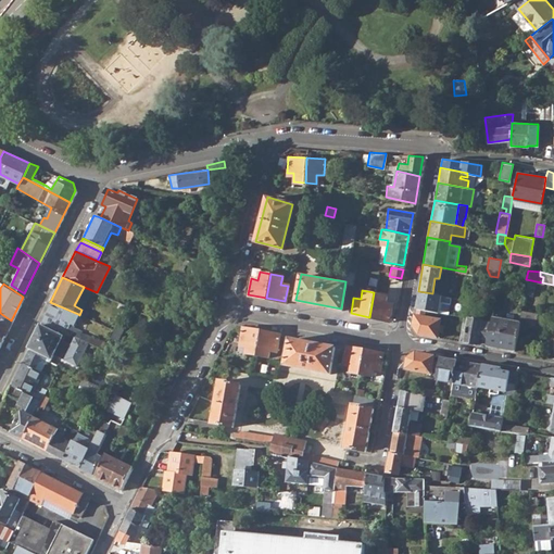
[(424,309),(438,311),(439,300),(449,302),(449,297),(432,293),(418,291),(415,306),(424,309)]
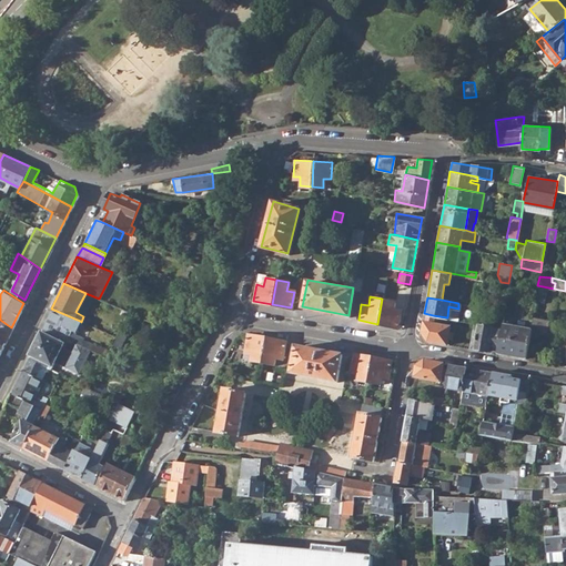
[(377,324),(396,327),(398,310),(392,309),(393,301),(382,299),(377,324)]
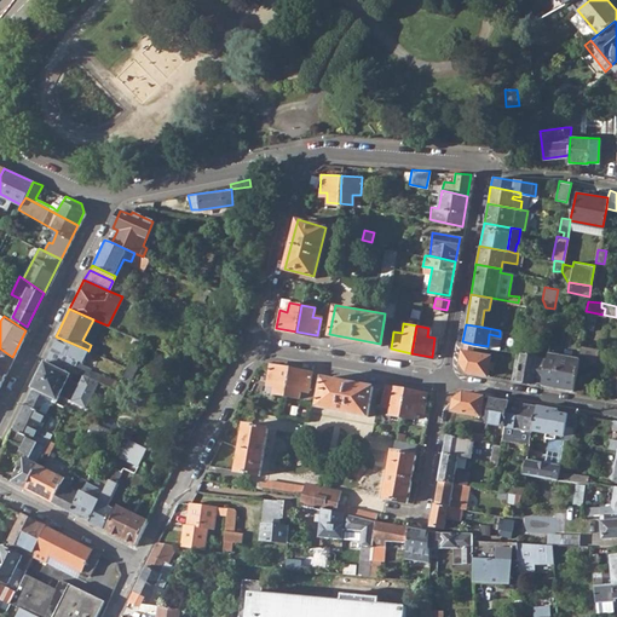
[(70,369),(73,370),(75,363),(78,359),(81,362),(87,350),(56,336),(45,358),(70,369)]
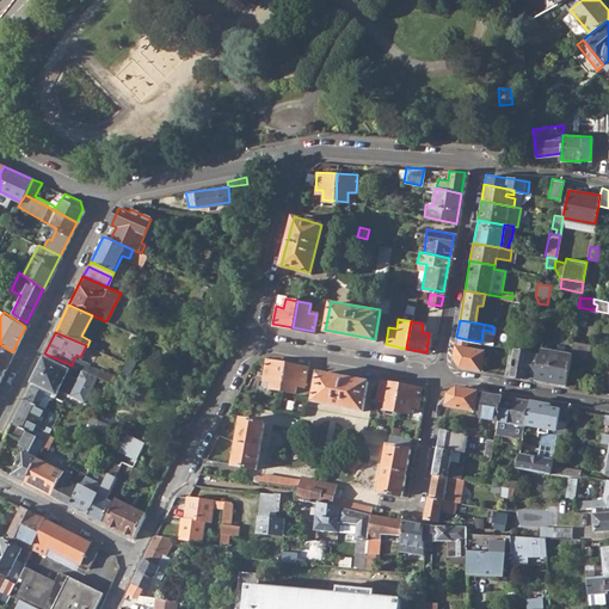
[(465,346),(466,339),(456,337),(451,357),(457,365),(479,369),(483,351),(465,346)]
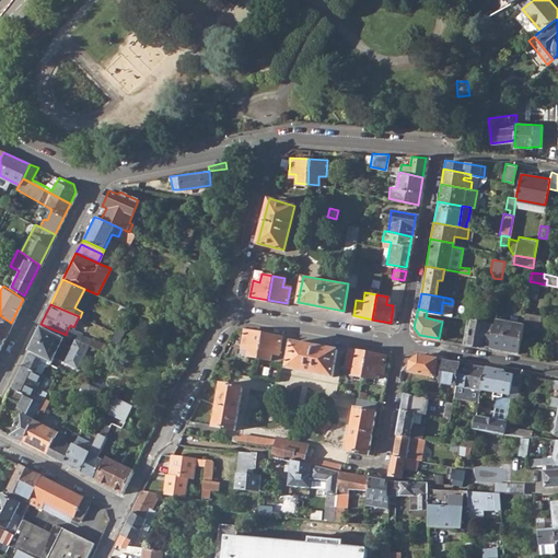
[(522,323),(522,325),(531,327),(534,313),(524,312),(522,323)]
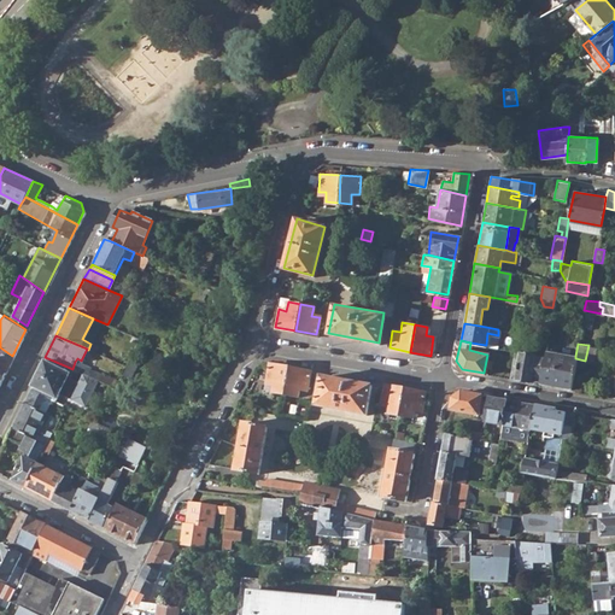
[(0,369),(4,372),(12,356),(0,347),(0,369)]
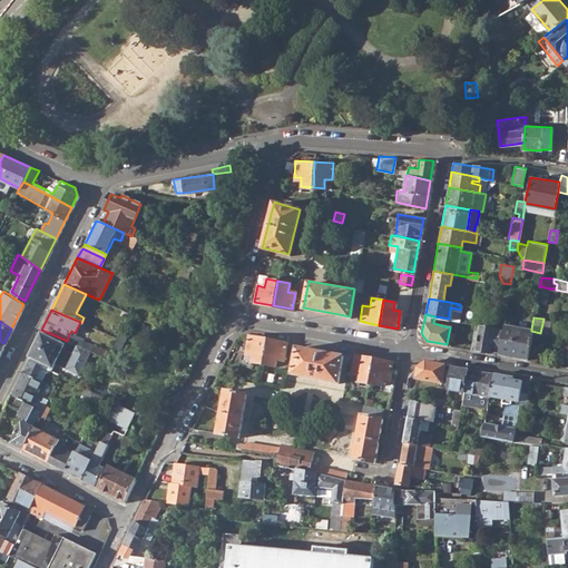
[(470,349),(497,353),(501,329),(502,323),(495,321),(492,327),(475,325),(470,349)]
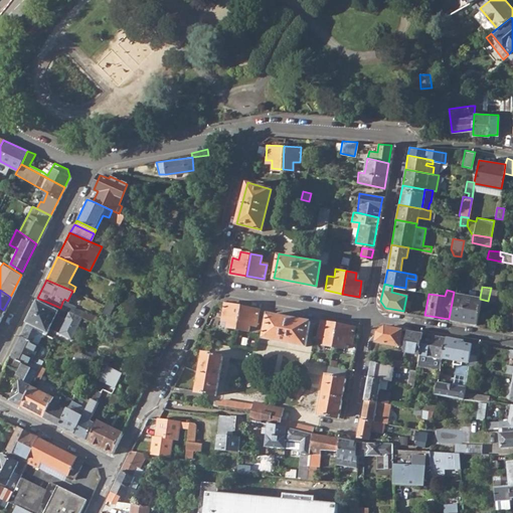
[(480,297),(462,294),(461,298),(453,297),(449,319),(475,324),(480,299),(480,297)]
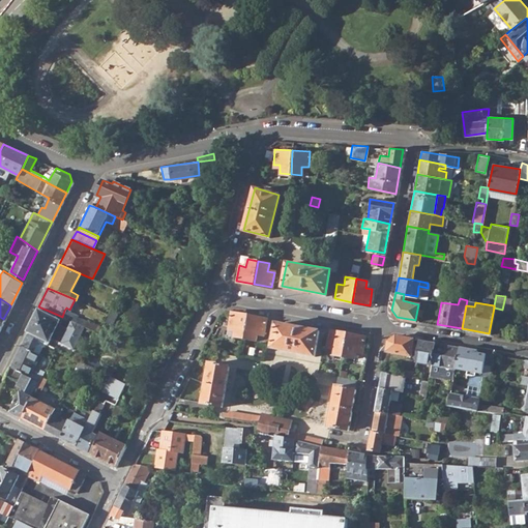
[(38,306),(26,329),(49,341),(51,336),(60,342),(60,343),(72,349),(84,326),(71,321),(62,317),(60,316),(38,306)]
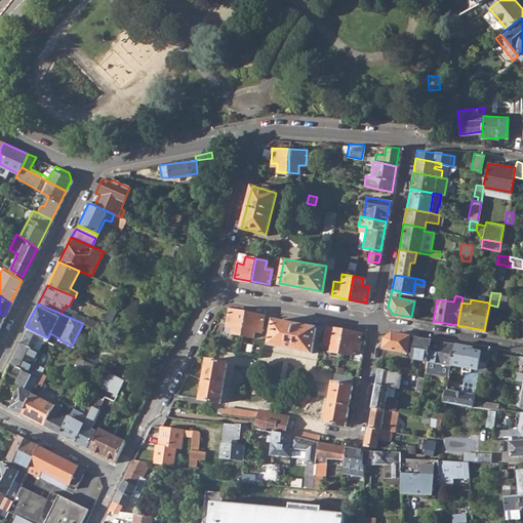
[(103,318),(111,321),(116,310),(109,307),(103,318)]
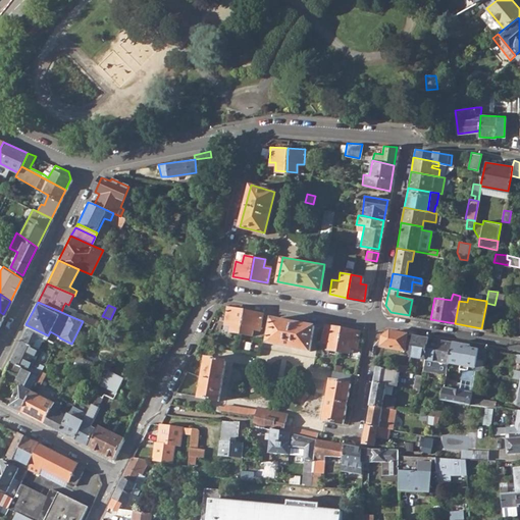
[(61,312),(70,316),(73,311),(70,309),(63,306),(61,312)]
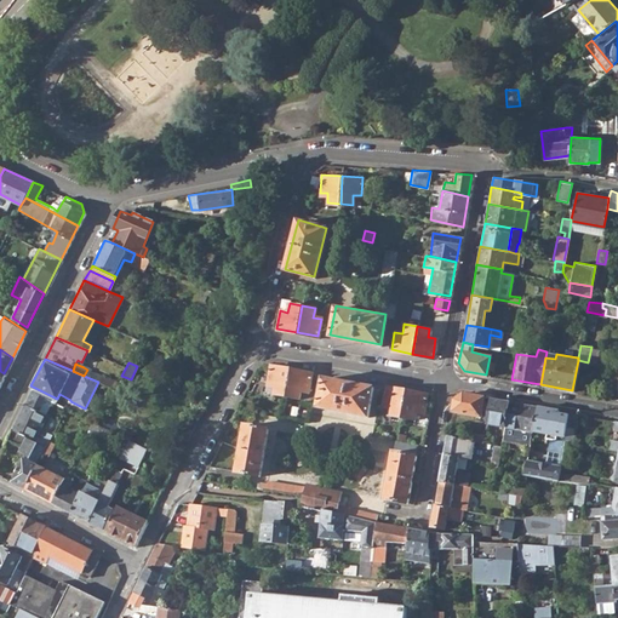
[(273,392),(285,395),(290,367),(269,364),(267,382),(275,383),(273,392)]
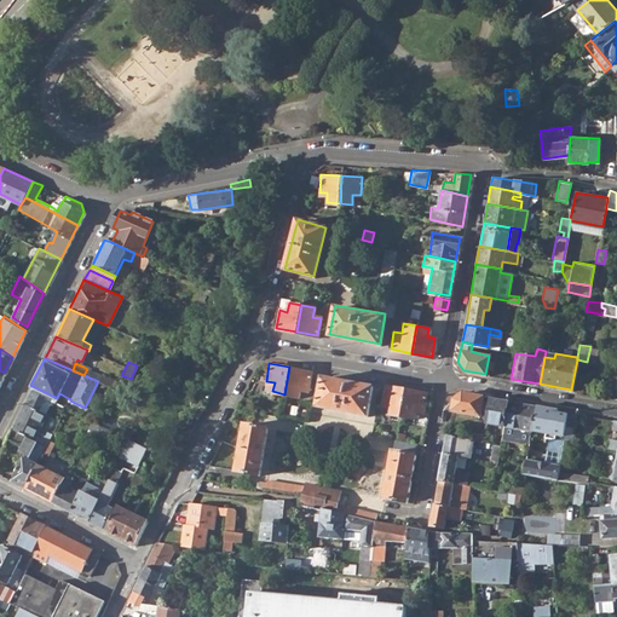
[(284,395),(298,396),(299,387),(307,388),(310,370),(289,367),(284,395)]
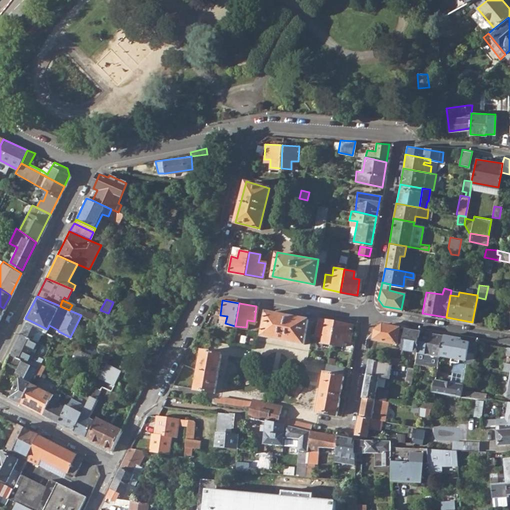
[(92,313),(72,305),(69,310),(81,315),(90,319),(92,313)]
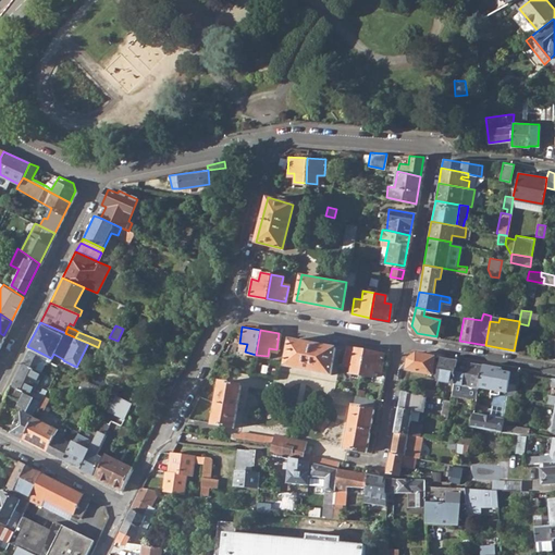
[(285,365),(330,372),(334,346),(290,338),(285,365)]
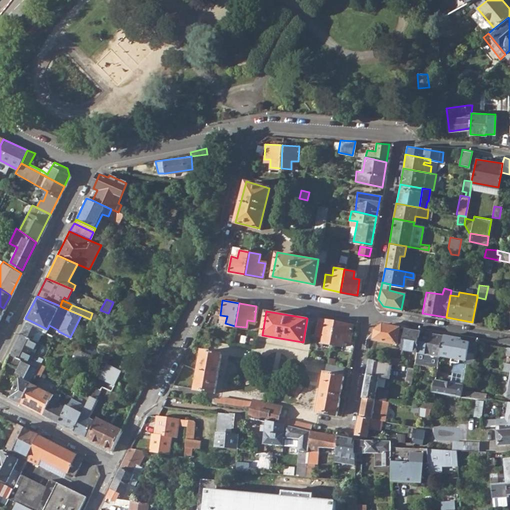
[(45,332),(47,329),(25,318),(24,322),(36,328),(45,332)]
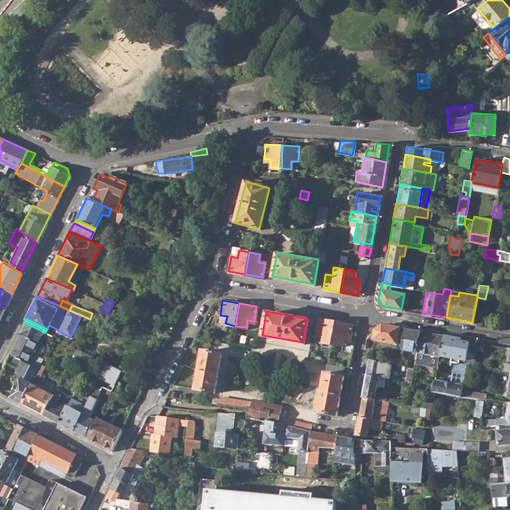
[(321,341),(332,343),(335,321),(318,318),(316,333),(322,333),(321,341)]
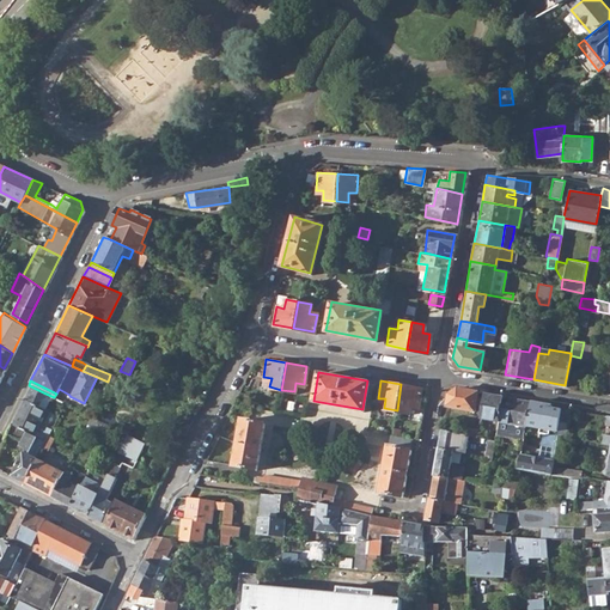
[(397,410),(408,413),(410,403),(418,406),(421,388),(401,384),(397,410)]
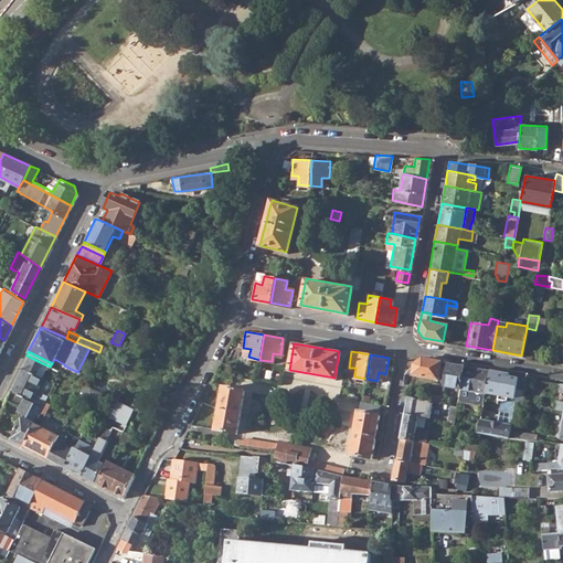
[(9,390),(30,401),(32,397),(42,376),(34,373),(40,362),(27,356),(9,390)]
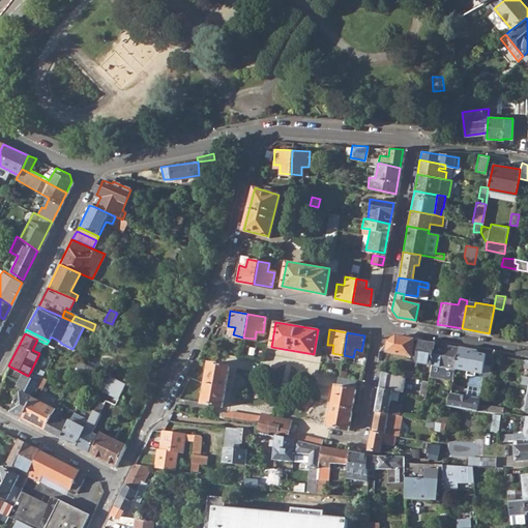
[(384,350),(409,355),(412,339),(394,335),(386,341),(384,350)]
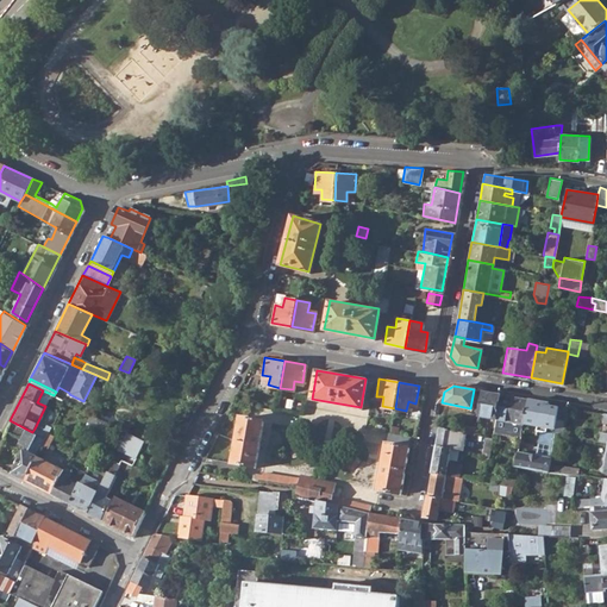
[(476,415),(494,419),(499,394),(481,390),(476,415)]
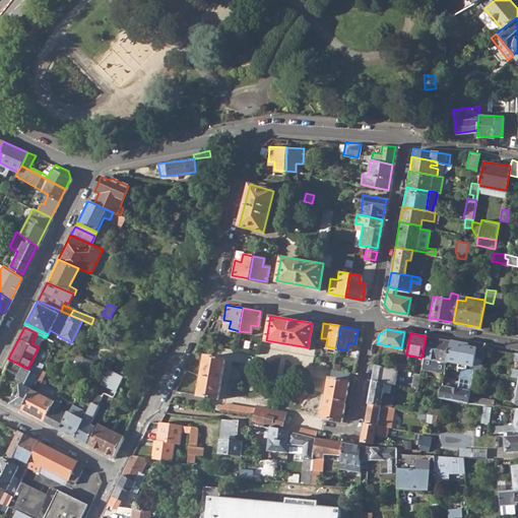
[(426,336),(422,358),(444,362),(446,357),(448,340),(426,336)]
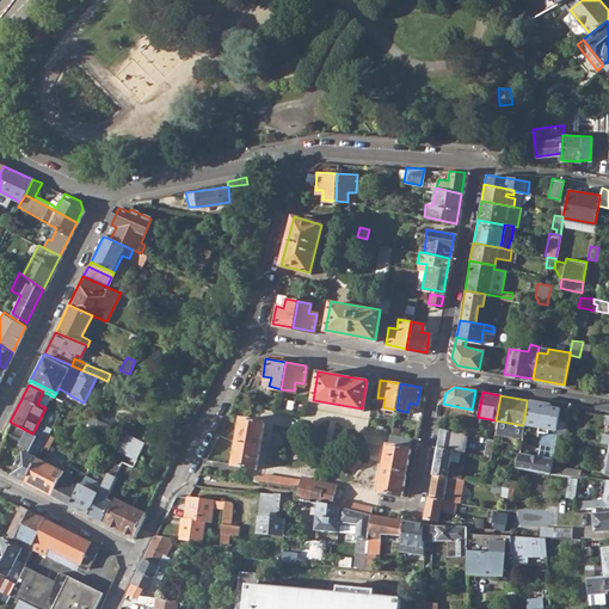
[(527,400),(524,419),(535,420),(539,401),(527,400)]
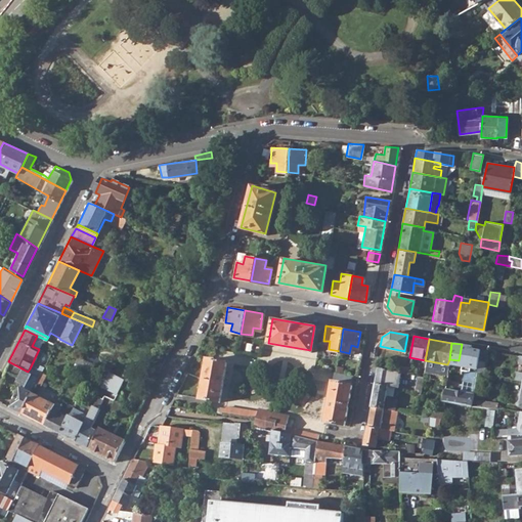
[(469,361),(477,362),(480,348),(471,346),(469,361)]
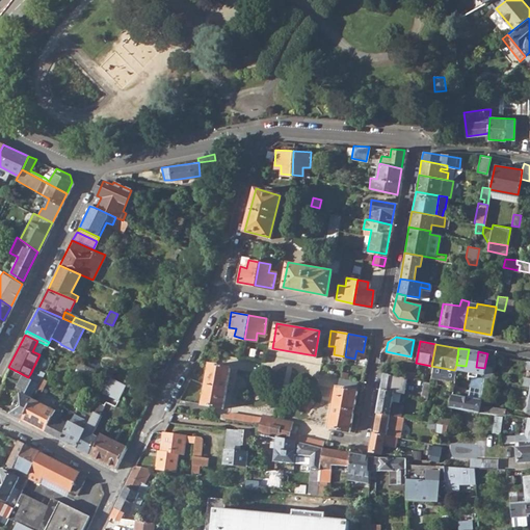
[(483,376),(491,377),(495,354),(487,353),(484,368),(483,376)]
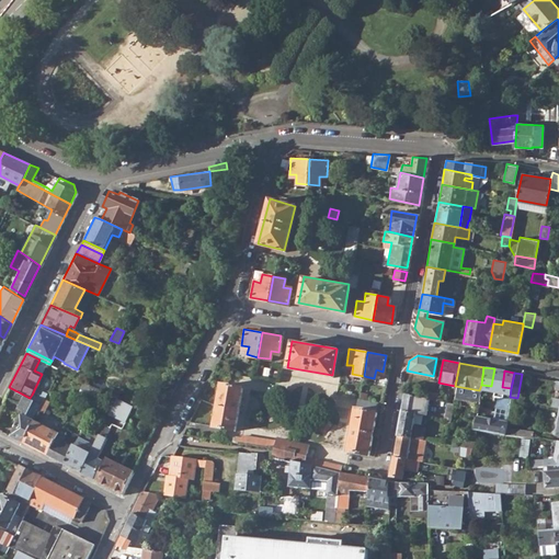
[(36,397),(35,400),(41,403),(43,399),(54,378),(49,376),(36,397)]
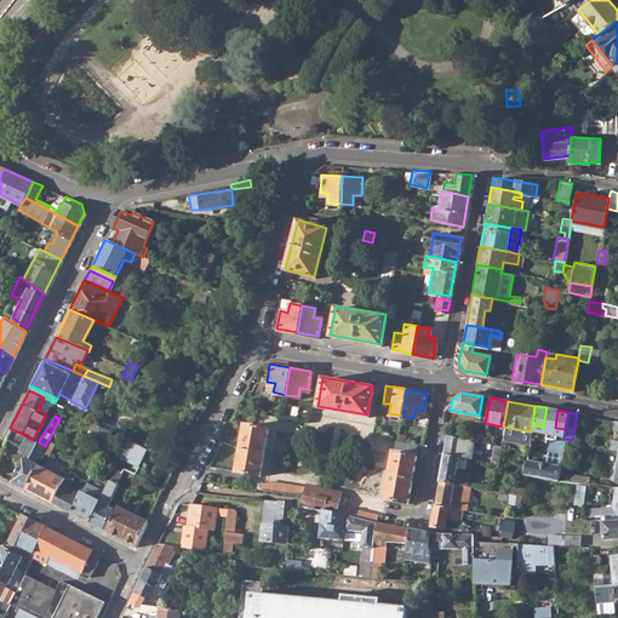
[(91,430),(106,438),(109,430),(101,425),(91,421),(89,428),(92,429),(91,430)]
